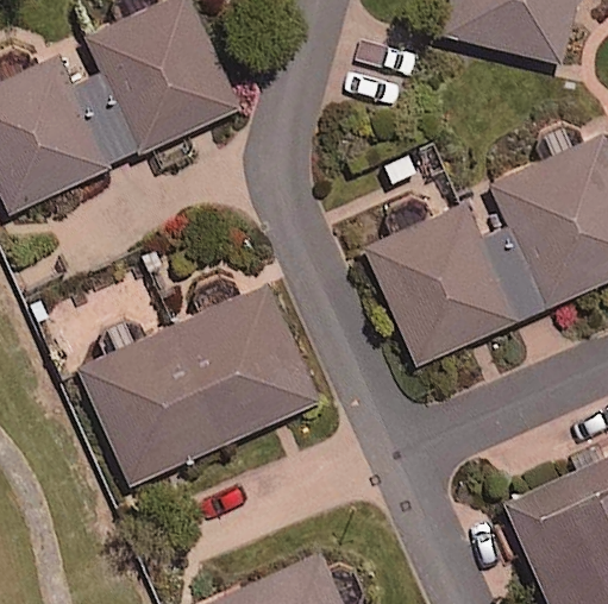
[(0,189),(10,212),(240,109),(192,0),(167,0),(83,37),(98,69),(63,85),(51,60),(0,82),(0,189)]
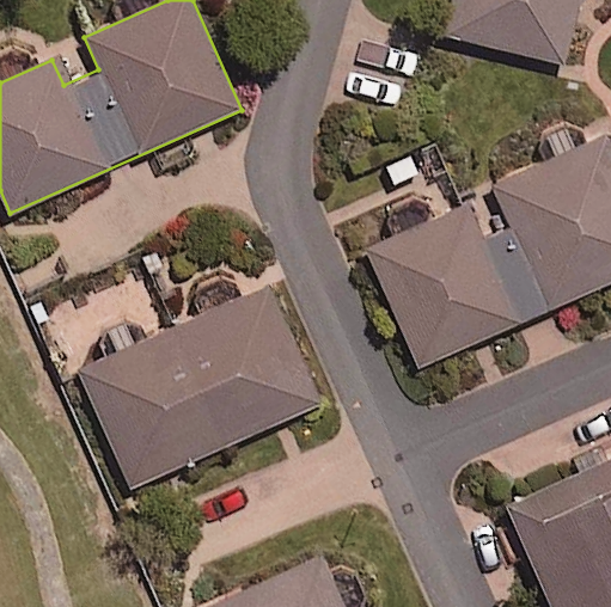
[(566,66),(580,0),(456,0),(447,37),(566,66)]
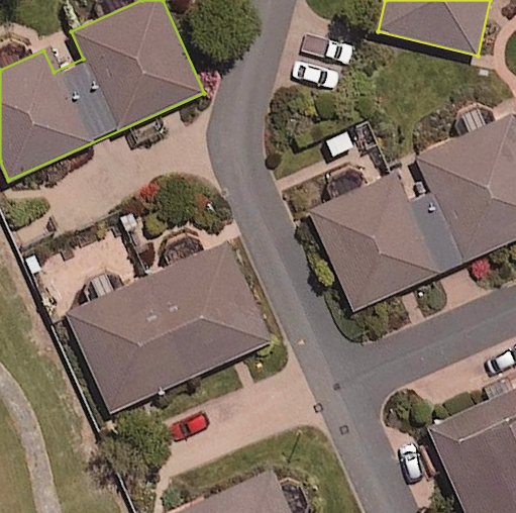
[(515,127),(511,117),(402,166),(404,171),(310,212),(354,311),(515,238),(515,127)]
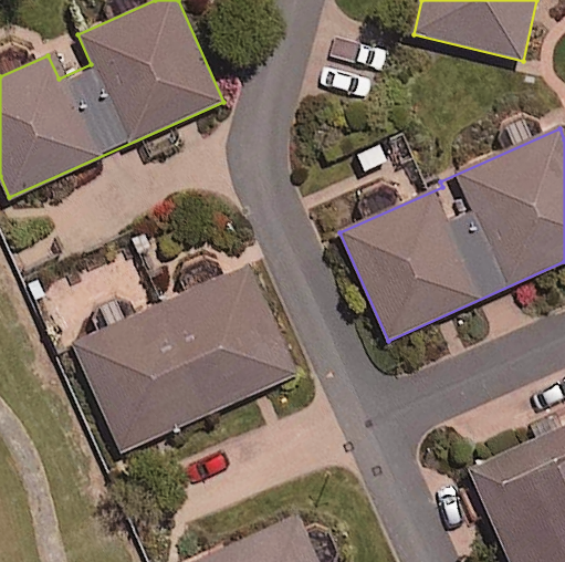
[(295,377),(249,268),(74,342),(122,451),(295,377)]
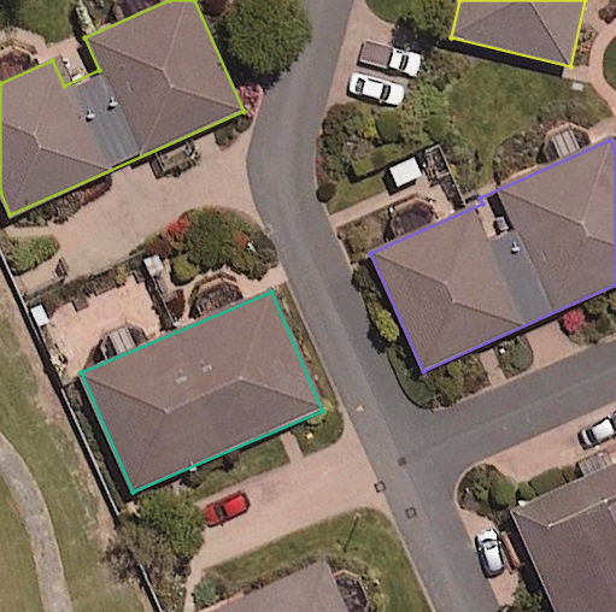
[(615,471),(502,524),(541,611),(615,611),(615,471)]
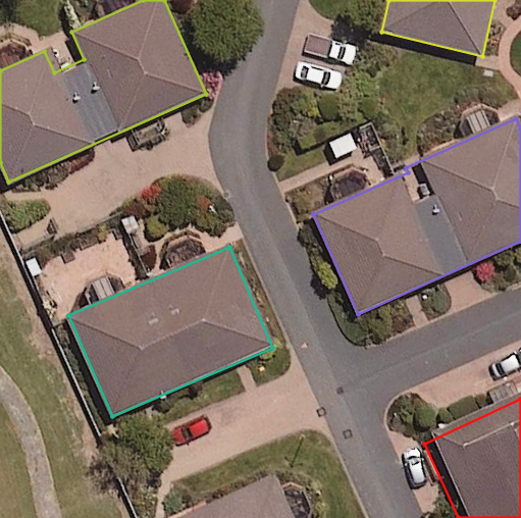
[(292,517),(275,480),(189,517),(292,517)]
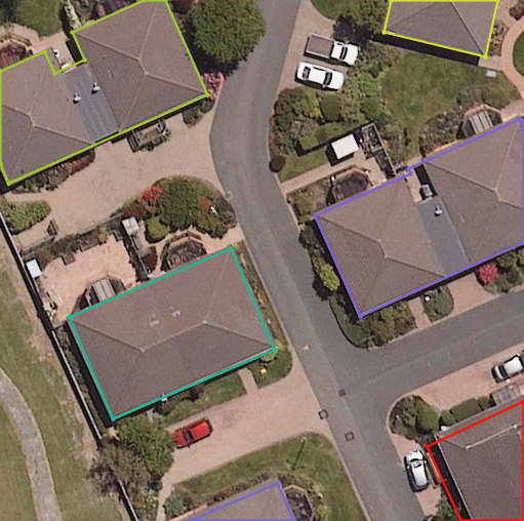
All buildings are outlined.
